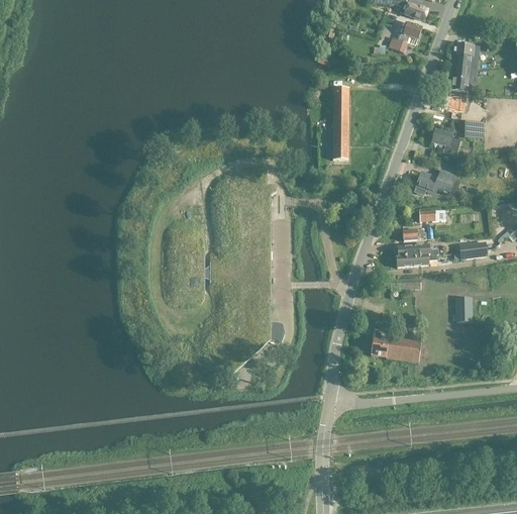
[(372,0),(374,3),(393,4),(393,2),(401,6),(400,11),(410,14),(424,19),(428,8),(414,3),(406,1),(406,0),(372,0)]
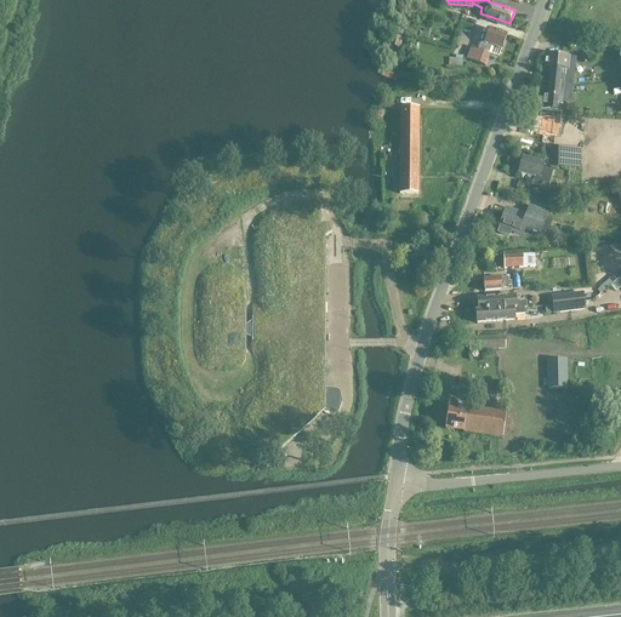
[(471,43),(466,56),(484,62),(491,43),(501,46),(507,32),(489,26),(483,40),(482,39),(478,46),(471,43)]
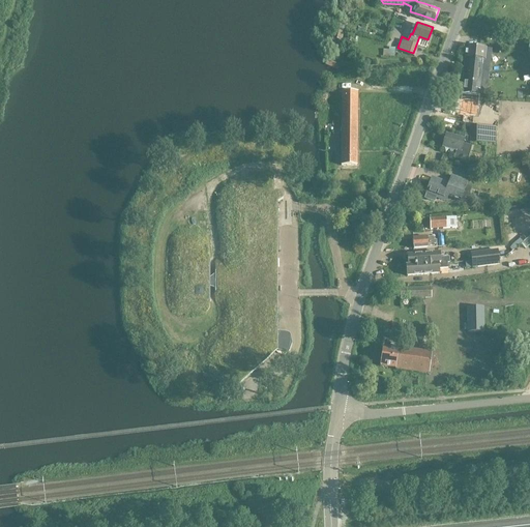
[(341,38),(344,30),(334,28),(332,36),(341,38)]
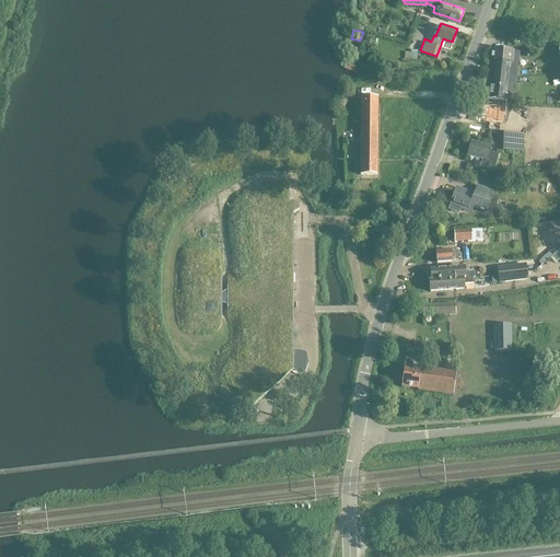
[(509,97),(514,48),(492,46),(487,95),(509,97)]
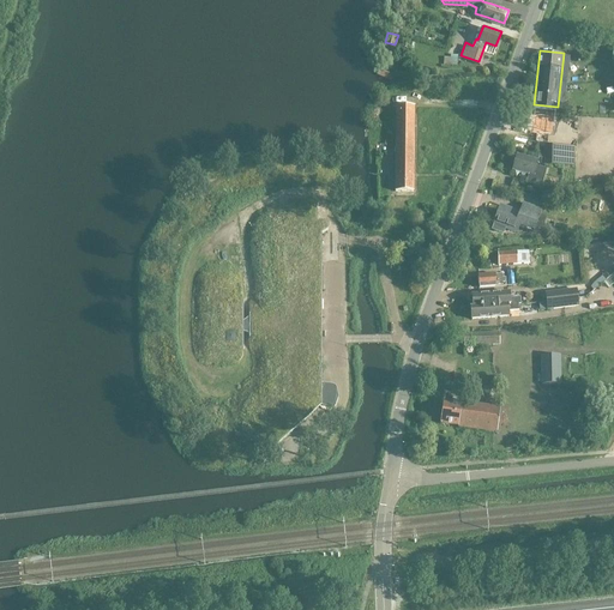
[(395,188),(414,188),(414,103),(395,103),(395,188)]
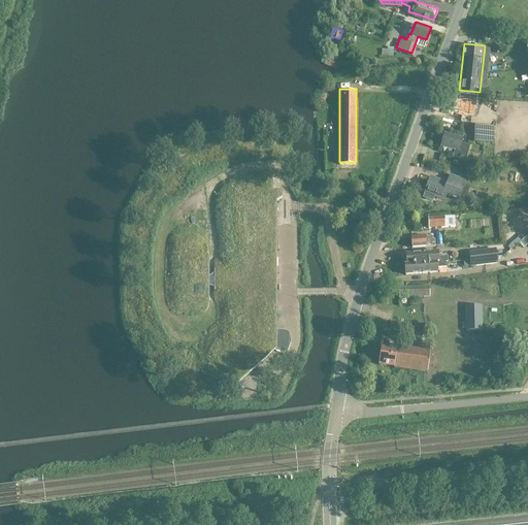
[(475,113),(476,96),(459,94),(457,111),(475,113)]
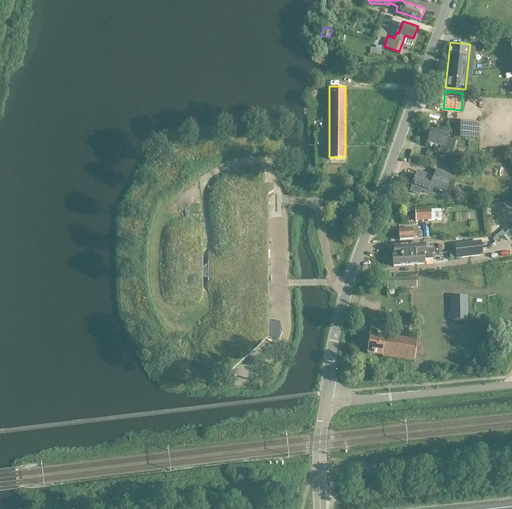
[(478,136),(479,119),(455,119),(454,135),(478,136)]
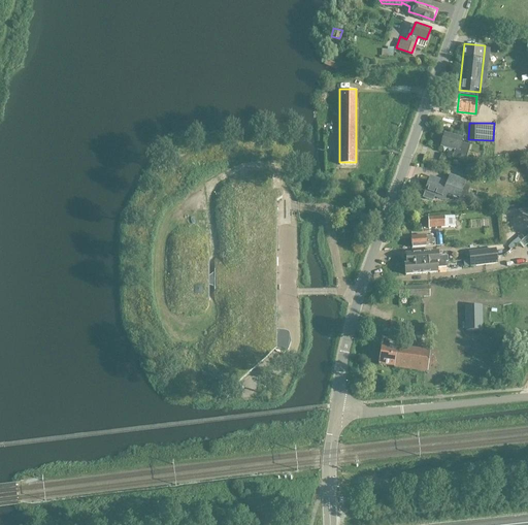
[(443,131),(442,131),(440,136),(442,136),(440,142),(454,146),(452,154),(453,154),(452,160),(462,160),(463,157),(465,157),(469,142),(463,140),(465,136),(462,135),(443,130),(443,131)]
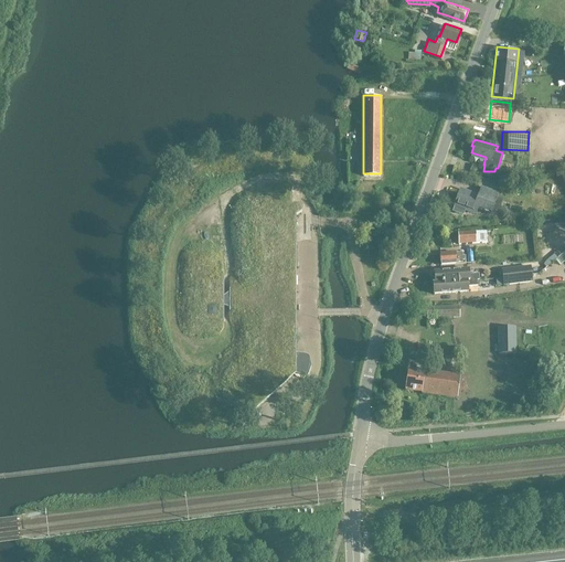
[(195,183),(195,190),(196,190),(196,183),(198,183),(200,182),(201,182),(200,180),(199,181),(198,181),(196,181),(195,181),(194,181),(193,180),(192,180),(191,179),(191,178),(190,177),(190,176),(190,175),(191,172),(191,171),(192,170),(193,170),(194,169),(196,169),(198,169),(199,169),(200,170),(201,171),(202,172),(202,173),(203,175),(203,176),(202,177),(202,178),(201,179),(203,180),(203,179),(204,177),(204,175),(211,175),(211,173),(204,173),(204,172),(203,171),(203,170),(202,169),(201,169),(200,168),(199,168),(198,168),(196,167),(195,168),(194,168),(193,168),(192,169),(191,170),(190,171),(189,171),(189,173),(189,175),(189,176),(189,178),(189,179),(190,180),(191,181),(192,182),(193,182),(194,183),(195,183)]
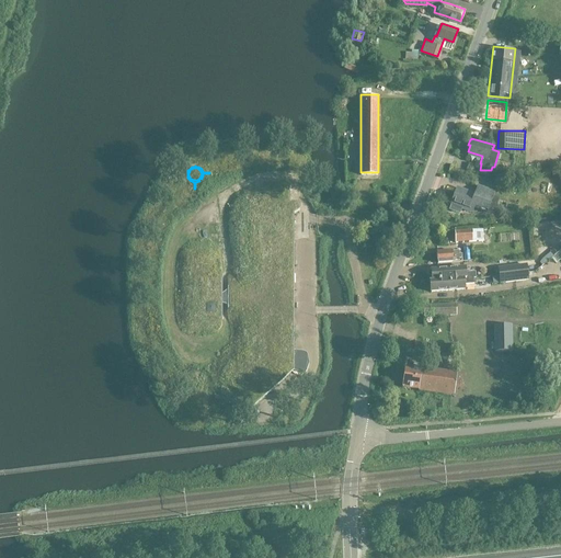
[(198,181),(196,182),(195,182),(195,189),(198,188),(198,184),(199,183),(202,182),(203,181),(204,180),(205,178),(205,175),(209,175),(209,173),(203,173),(203,175),(202,178),(202,179),(201,180),(199,181),(198,181)]
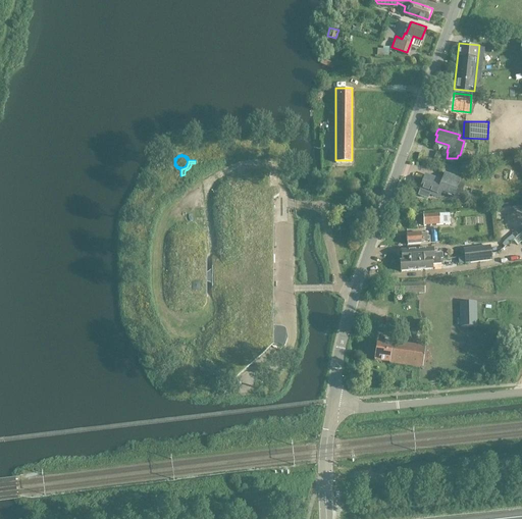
[(420,188),(439,195),(441,191),(454,195),(461,175),(445,169),(441,178),(425,172),(420,188)]
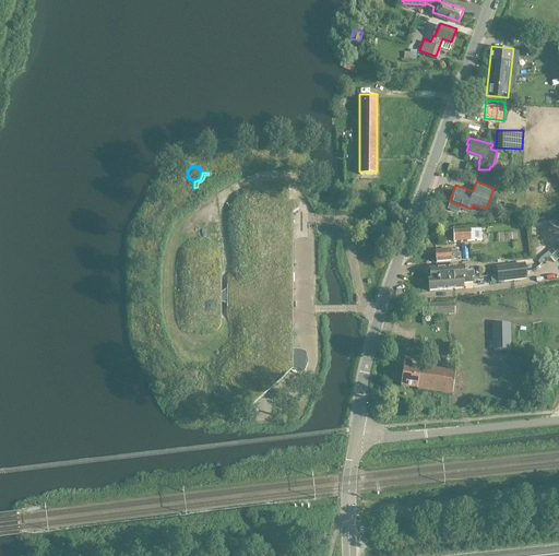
[(471,226),(453,228),(453,239),(471,238),(483,237),(482,226),(471,226)]
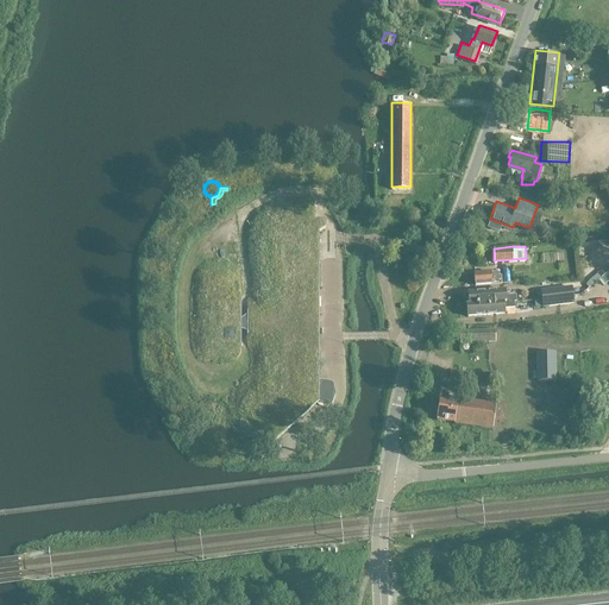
[(475,283),(502,281),(501,272),(498,272),(498,269),(473,270),(475,283)]
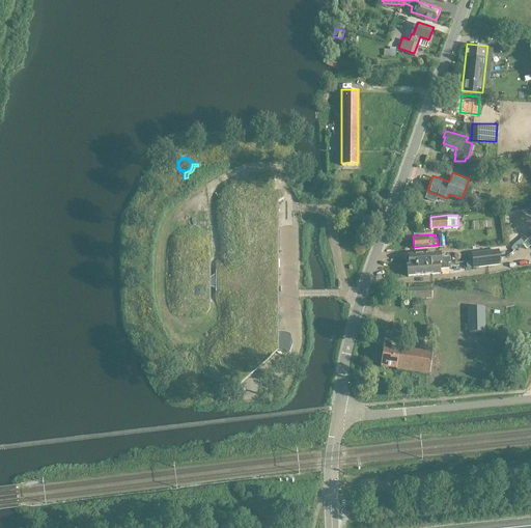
[(472,250),(473,259),(474,265),(500,261),(498,247),(472,250)]
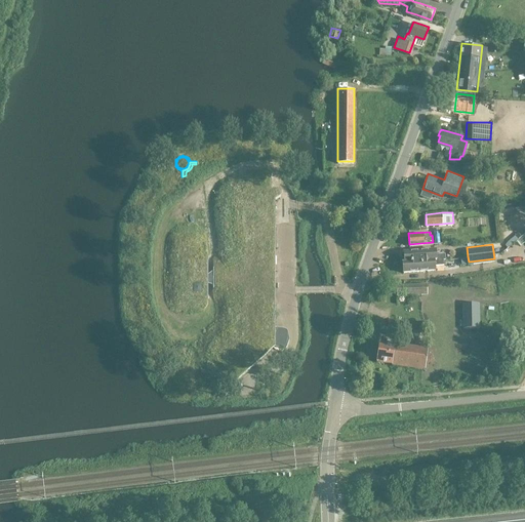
[(404,259),(443,257),(445,257),(445,251),(436,252),(435,248),(403,250),(404,259)]
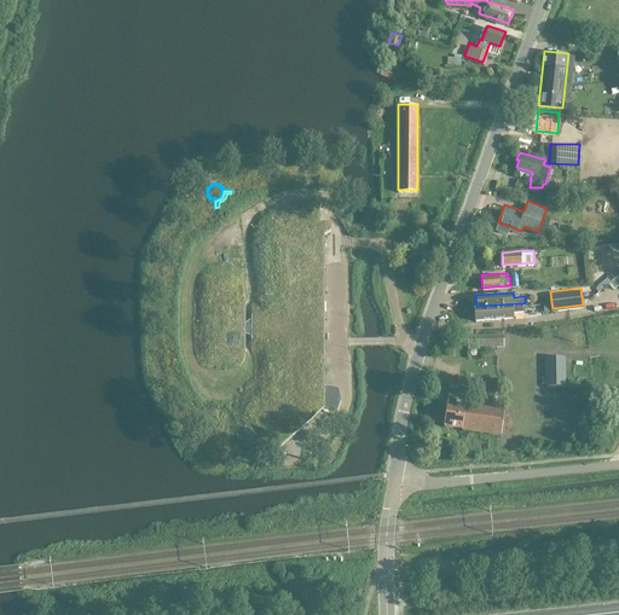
[(522,303),(476,306),(474,307),(475,319),(513,317),(513,311),(524,309),(522,303)]
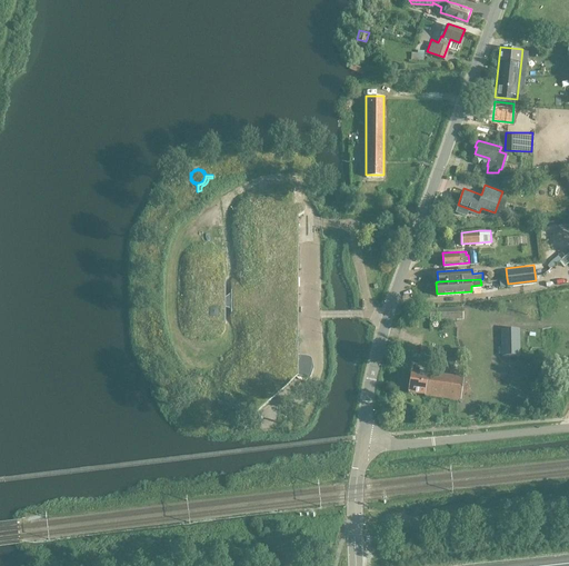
[(462,306),(429,307),(430,318),(463,317),(462,306)]
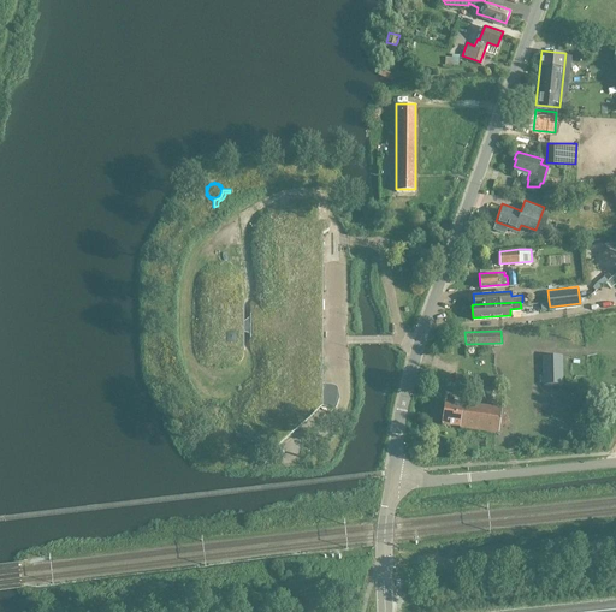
[(543,382),(563,382),(562,352),(543,354),(543,382)]
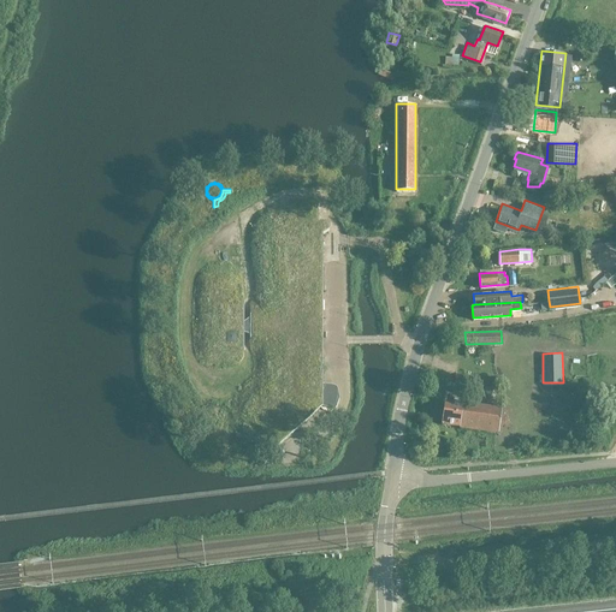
[(498,431),(502,406),(463,400),(463,398),(457,397),(457,402),(444,399),(442,422),(460,425),(458,426),(498,431)]
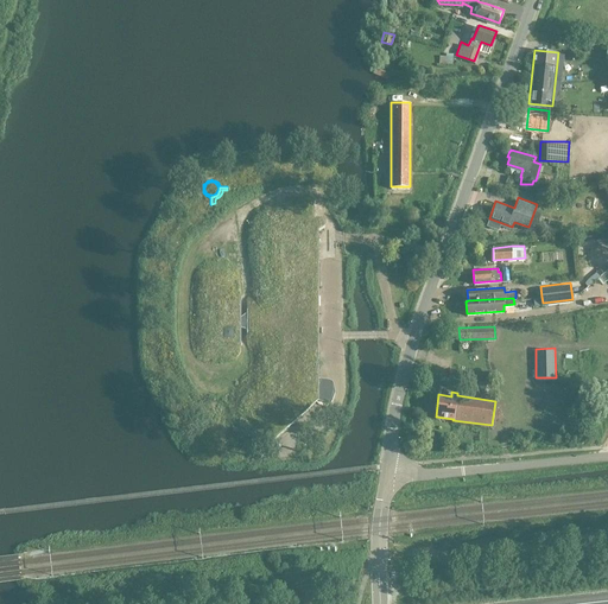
[(219,418),(226,420),(226,419),(220,417),(220,415),(220,413),(220,412),(217,412),(217,414),(217,417),(216,418),(215,419),(214,420),(213,420),(211,420),(210,420),(209,420),(208,419),(207,419),(206,418),(204,417),(204,415),(204,413),(204,412),(206,411),(206,409),(207,408),(208,408),(209,407),(210,407),(211,407),(213,407),(214,408),(215,408),(216,409),(216,411),(219,409),(217,408),(215,407),(214,406),(216,400),(215,399),(213,405),(210,405),(209,405),(208,406),(207,406),(206,407),(204,408),(204,409),(203,411),(203,412),(202,413),(202,414),(203,417),(203,418),(204,419),(204,420),(206,421),(207,421),(209,423),(210,423),(213,423),(214,423),(215,421),(216,421),(217,420),(217,419),(219,418)]
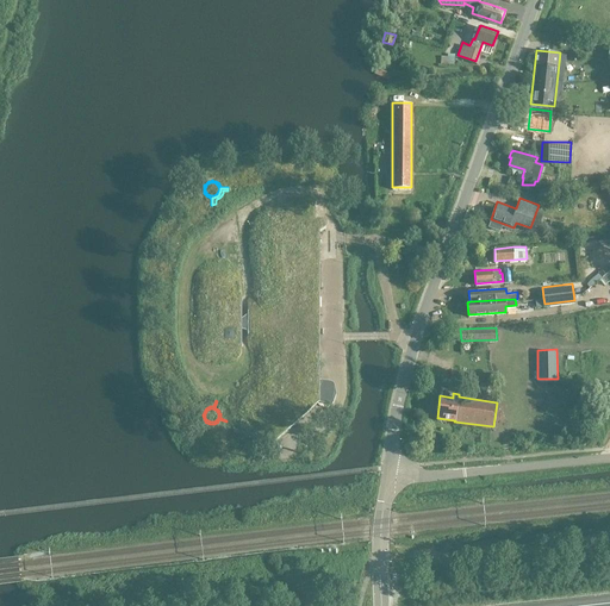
[(221,414),(221,417),(221,418),(226,420),(228,418),(223,416),(223,414),(223,412),(222,410),(221,408),(219,406),(217,406),(219,401),(217,401),(215,407),(216,408),(218,410),(219,411),(219,412),(221,413),(221,414)]
